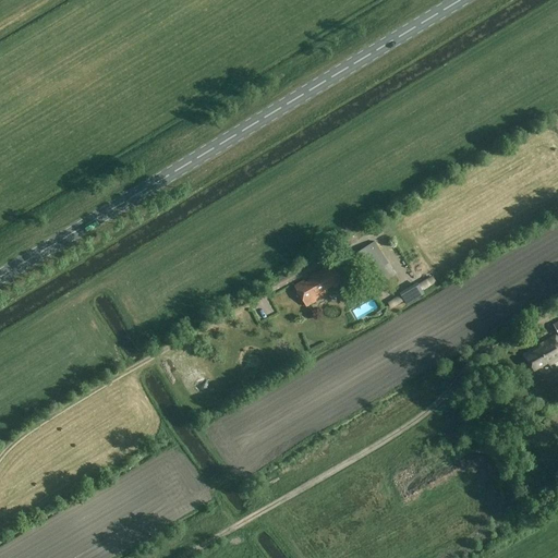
[(390,278),(370,245),(354,254),(376,287),(390,278)]
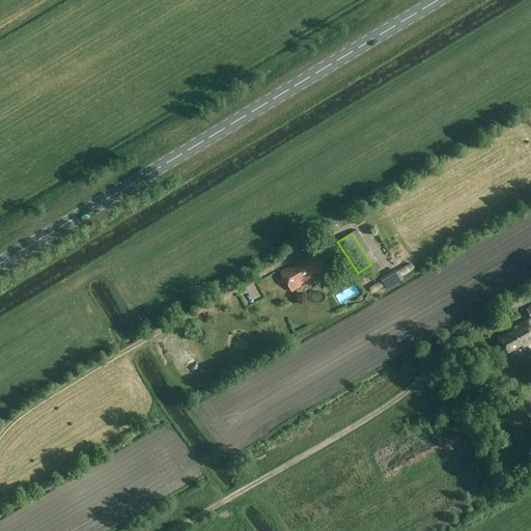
[(316,272),(317,274),(331,267),(319,248),(294,263),(296,267),(290,270),(288,267),(280,272),(291,291),(300,286),(299,285),(311,278),(310,276),(316,272)]
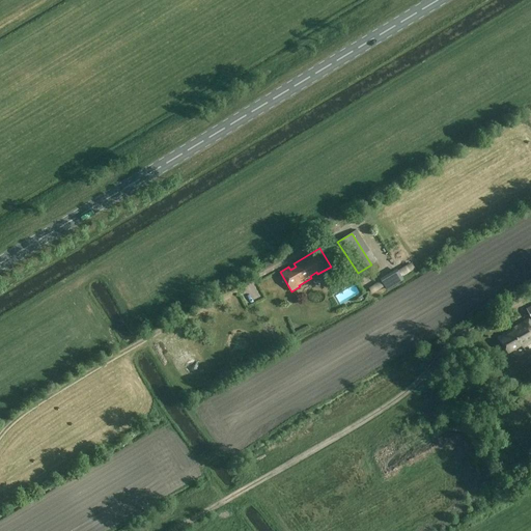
[(347,282),(357,276),(353,269),(343,275),(347,282)]
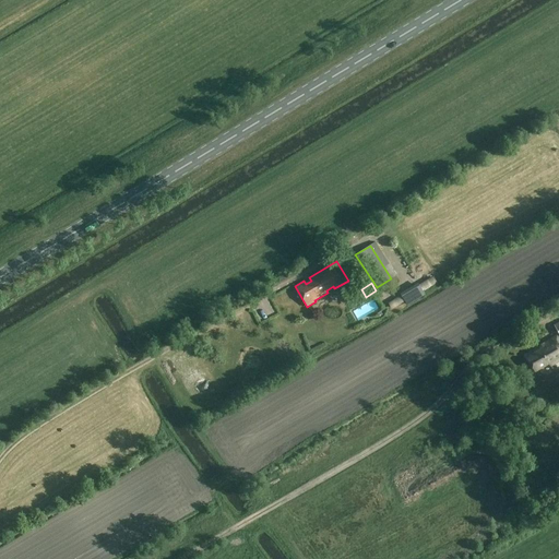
[(355,308),(359,319),(379,311),(375,300),(355,308)]
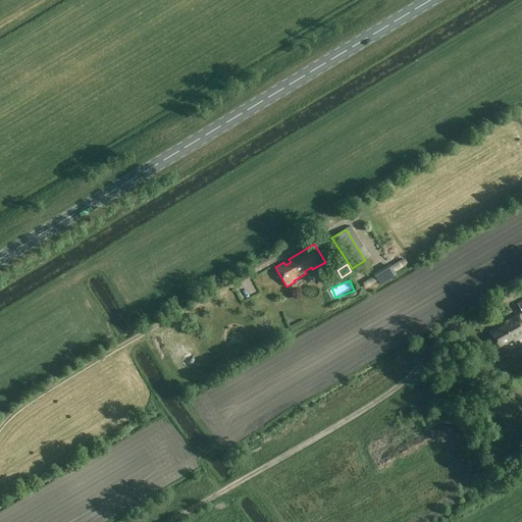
[(514,342),(521,336),(521,318),(519,314),(503,323),(505,326),(491,333),(499,347),(512,340),(514,342)]
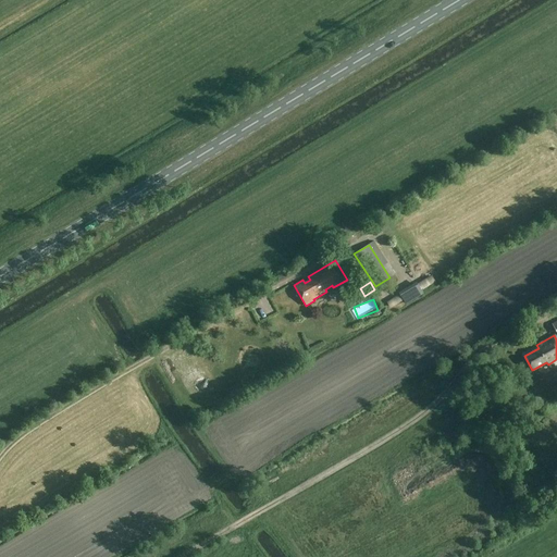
[(520,364),(523,375),(531,372),(528,361),(520,364)]
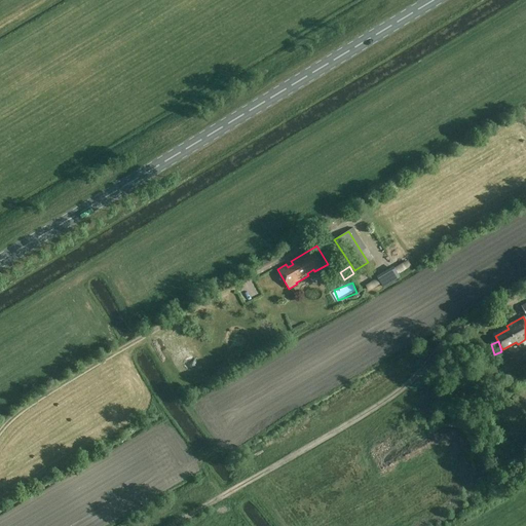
[(229,373),(224,363),(211,369),(216,380),(229,373)]
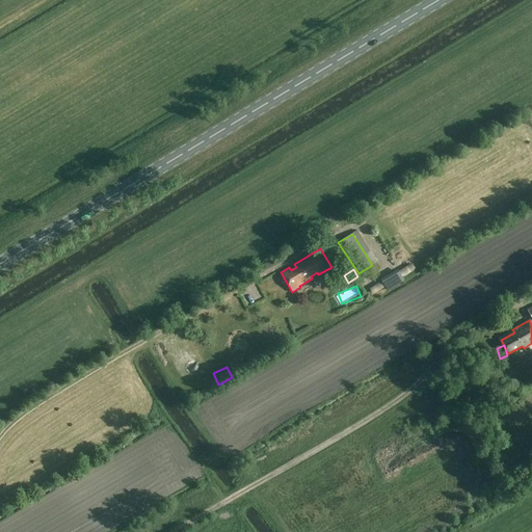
All buildings are outlined.
